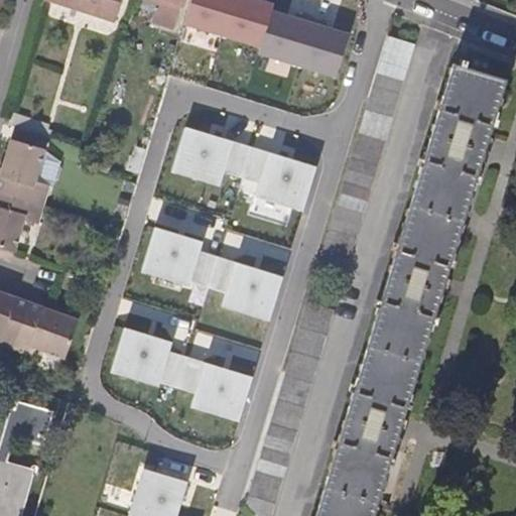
[(123,0),(51,0),(51,2),(116,23),(123,0)]
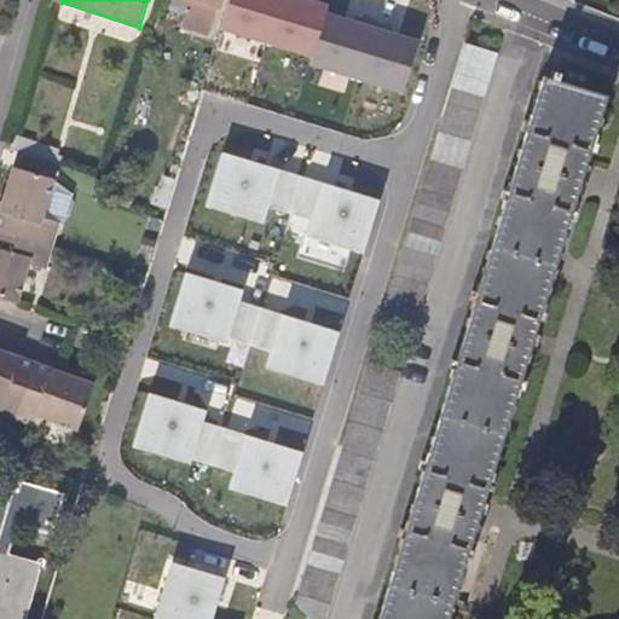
[(231,0),(224,24),(314,53),(328,10),(330,3),(320,0),(231,0)]
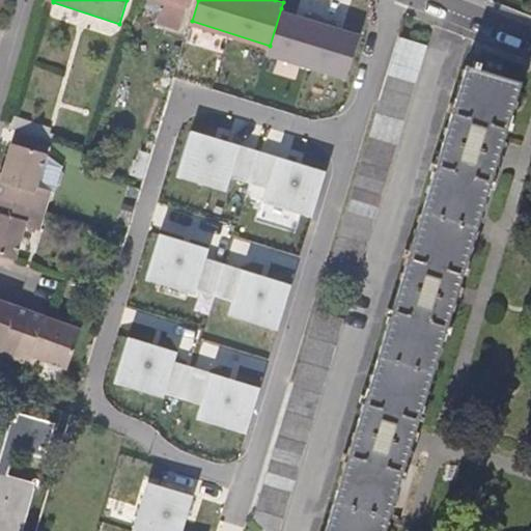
[(305,16),(281,8),(270,46),(268,52),(347,77),(361,33),(337,26),(338,21),(306,11),(305,16)]
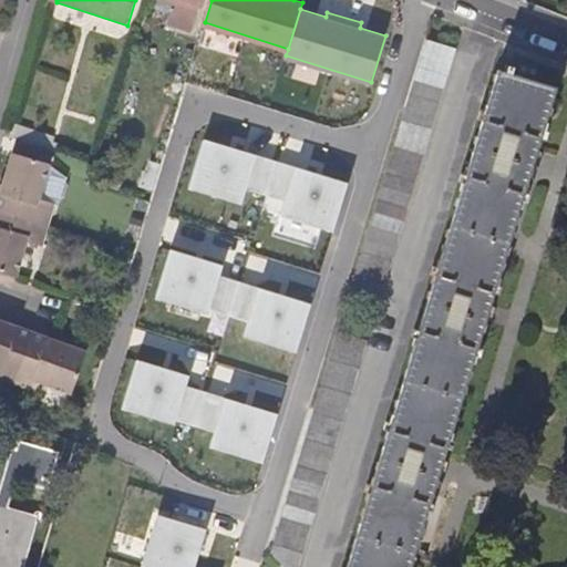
[(454,65),(422,55),(350,291),(381,300),(454,65)]
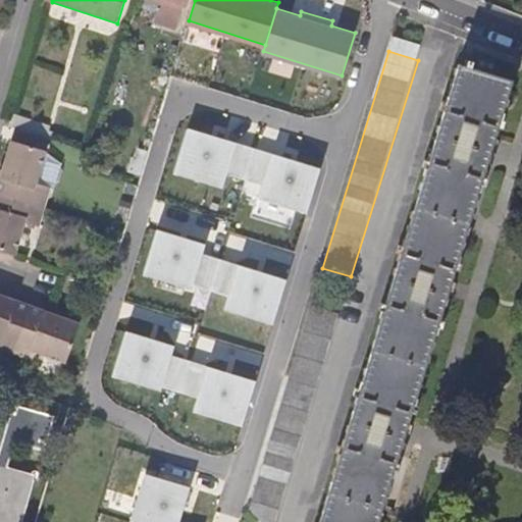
[(320,521),(376,521),(514,85),(463,68),(320,521)]
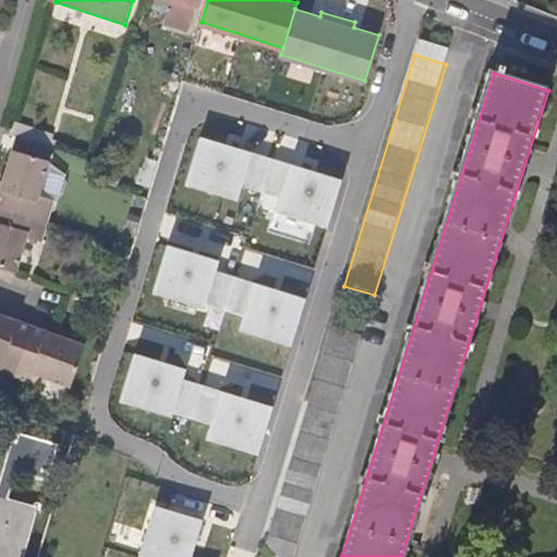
[(8,137),(15,140),(51,150),(54,139),(11,126),(8,137)]
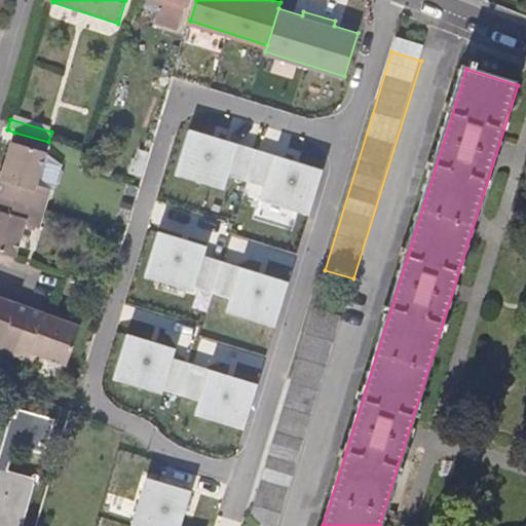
[(230,172),(249,178),(258,148),(223,138),(220,141),(207,137),(205,133),(189,127),(177,171),(225,186),(230,172)]
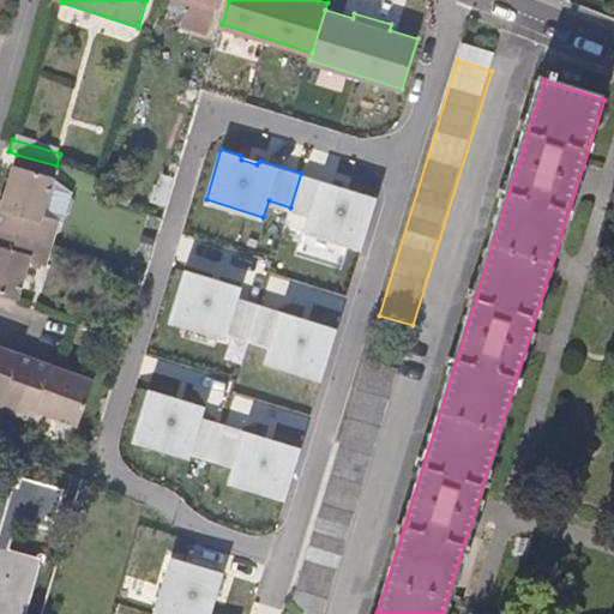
[(53,178),(56,166),(17,155),(16,160),(13,164),(53,178)]
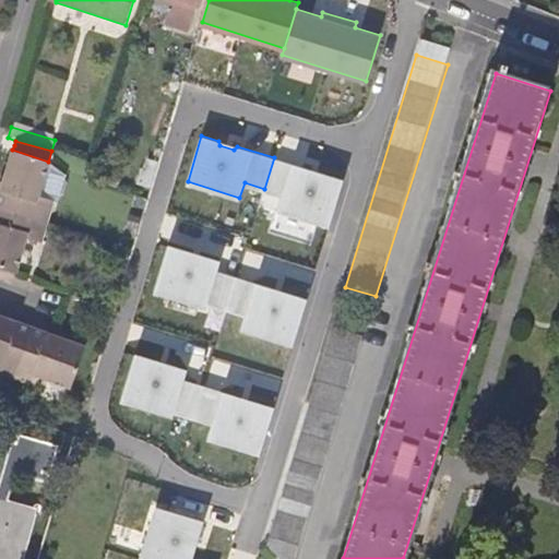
[(0,204),(48,219),(55,200),(39,194),(48,162),(12,150),(0,189),(0,204)]
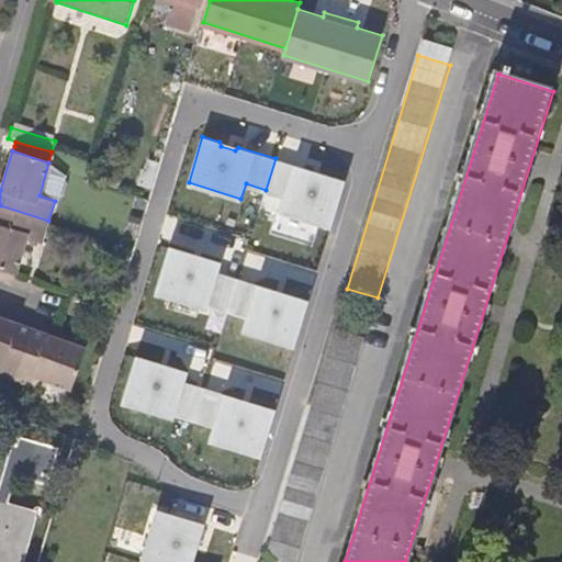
[(310,169),(276,158),(266,190),(283,195),(279,210),(332,226),(346,180),(329,175),(326,178),(312,173),(310,169)]
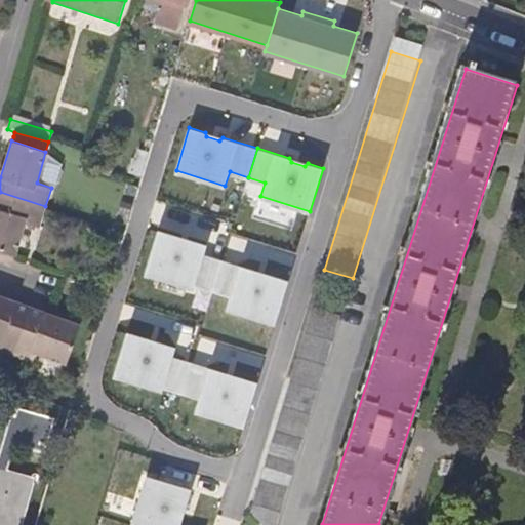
[(37,183),(51,188),(56,190),(63,164),(45,152),(37,183)]
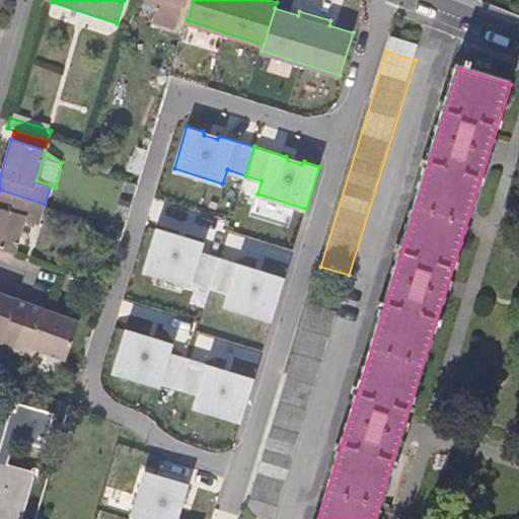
[(39,225),(45,204),(0,190),(0,246),(14,251),(24,221),(39,225)]
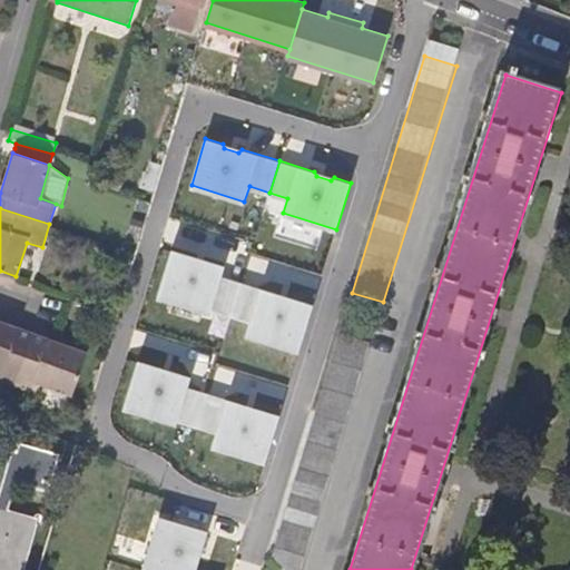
[(170,249),(157,296),(210,313),(212,308),(233,314),(243,282),(222,276),(225,266),(207,261),(205,263),(189,258),(188,255),(170,249)]
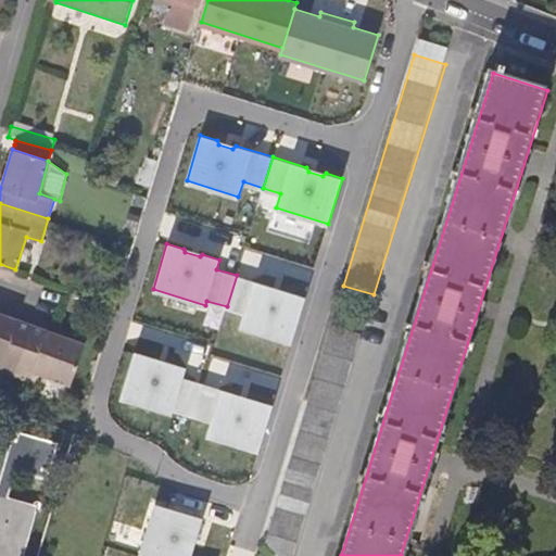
[(237,275),(227,306),(244,313),(240,327),(292,342),(306,297),(290,291),(286,294),(272,290),(270,286),(237,275)]
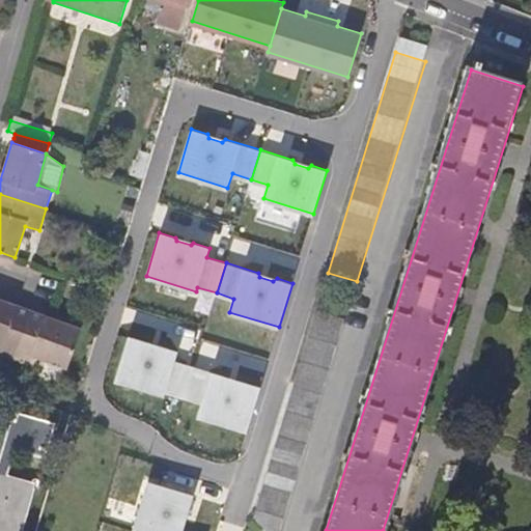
[(0,353),(14,358),(31,308),(0,295),(0,353)]
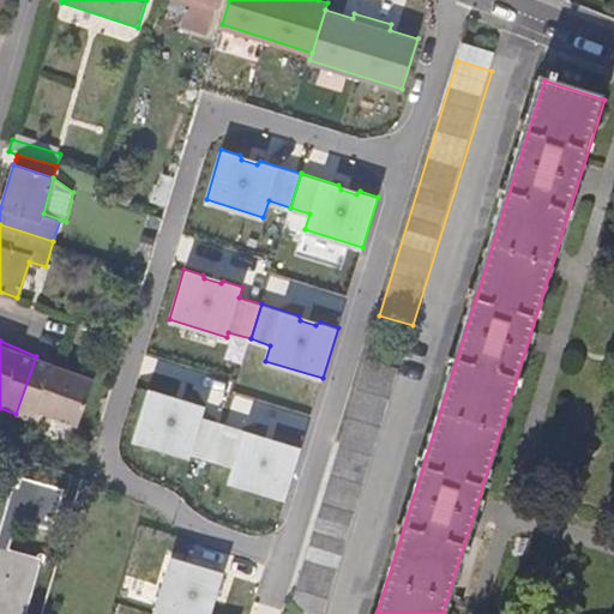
[(95,379),(62,366),(36,356),(16,414),(40,423),(43,414),(77,427),(95,379)]
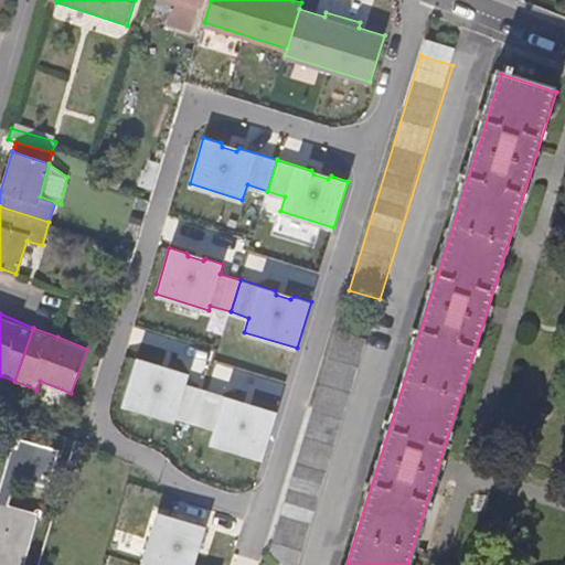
[(296,564),(364,351),(333,341),(264,564),(296,564)]
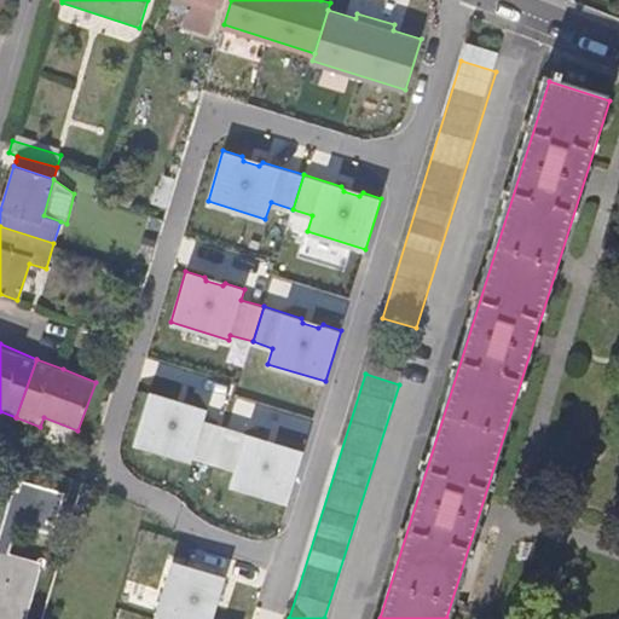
[(194,455),(217,461),(227,427),(204,420),(208,409),(189,403),(185,405),(169,400),(168,397),(150,391),(134,443),(192,460),(194,455)]
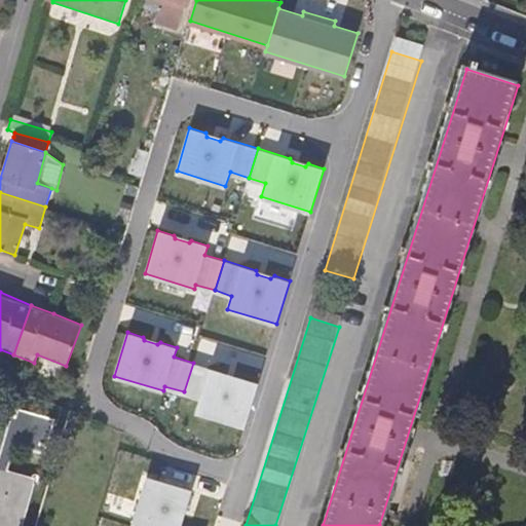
[(225,372),(193,363),(184,391),(200,398),(196,411),(246,426),(259,383),(242,378),(239,380),(227,376),(225,372)]
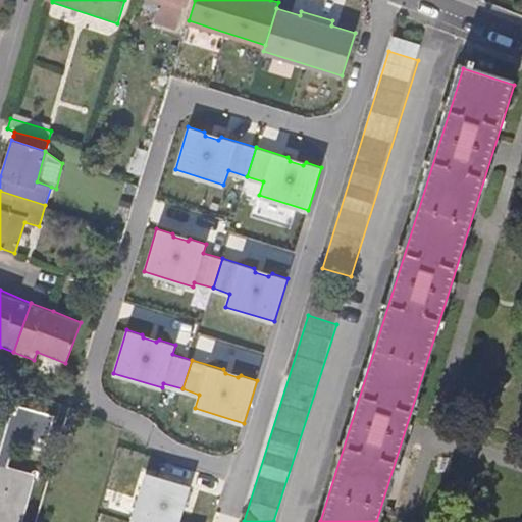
[(17,403),(15,411),(6,439),(14,441),(45,451),(55,414),(17,403)]
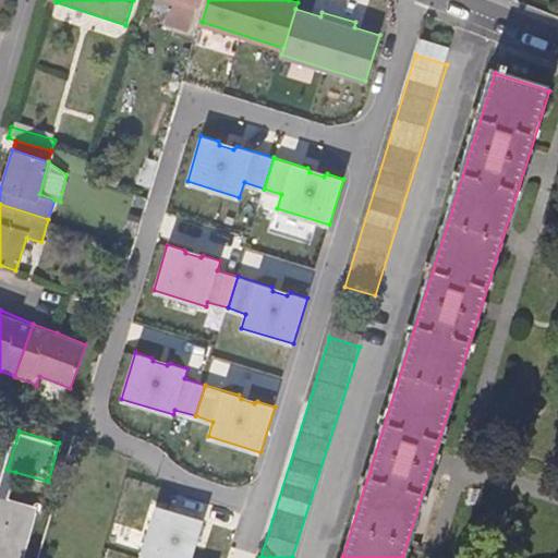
[(7,470),(16,439),(10,437),(0,473),(0,501),(7,505),(15,472),(7,470)]
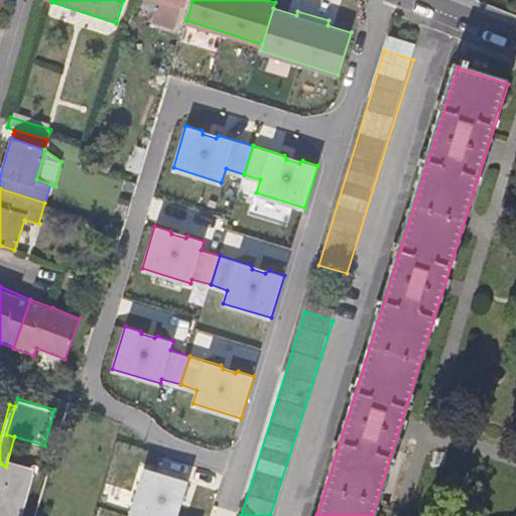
[(6,467),(0,464),(0,515),(22,515),(34,475),(6,467)]
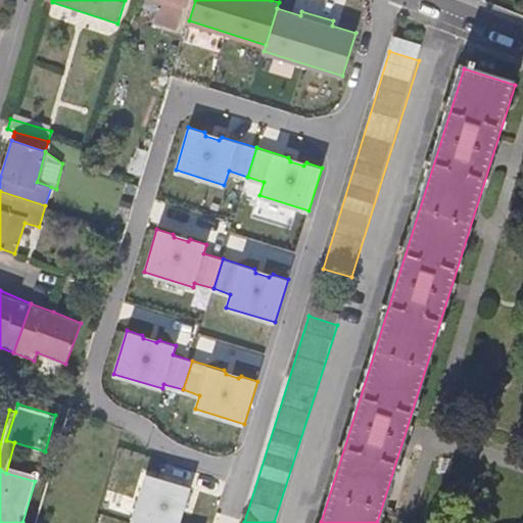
[(147,472),(132,521),(139,522),(178,522),(180,519),(178,516),(182,503),(186,501),(190,485),(147,472)]
